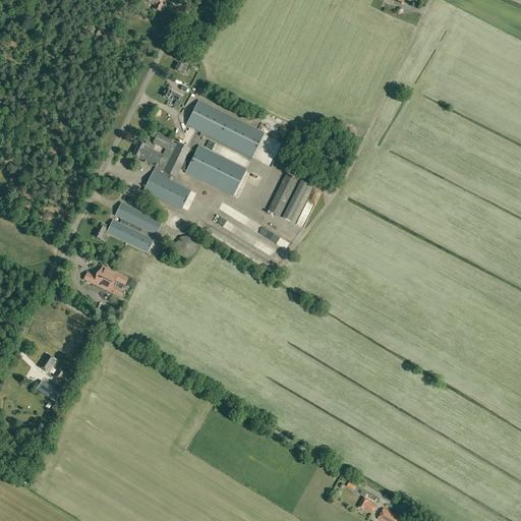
[(154,9),(160,11),(163,4),(161,3),(162,0),(143,0),(145,0),(148,2),(156,6),(154,9)]
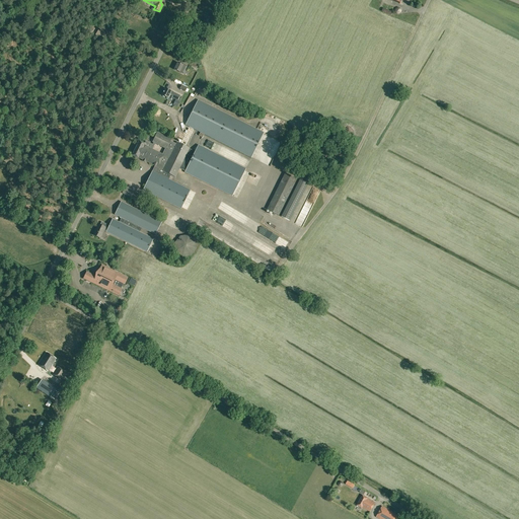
[(195,43),(202,47),(206,39),(204,38),(206,33),(202,31),(200,34),(199,34),(195,43)]
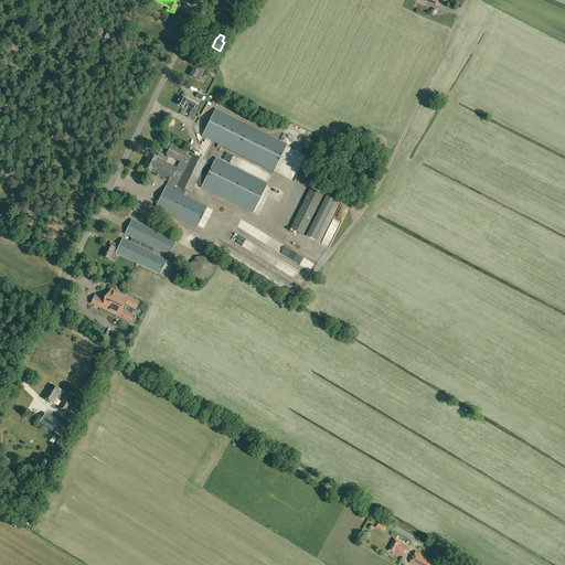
[(189,76),(200,81),(202,75),(204,72),(200,70),(199,71),(193,68),(189,76)]
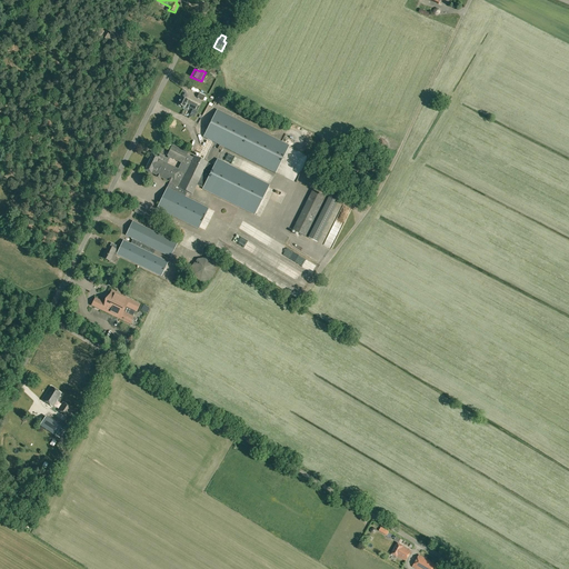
[(187,106),(195,110),(198,105),(181,97),(177,105),(186,108),(187,106)]
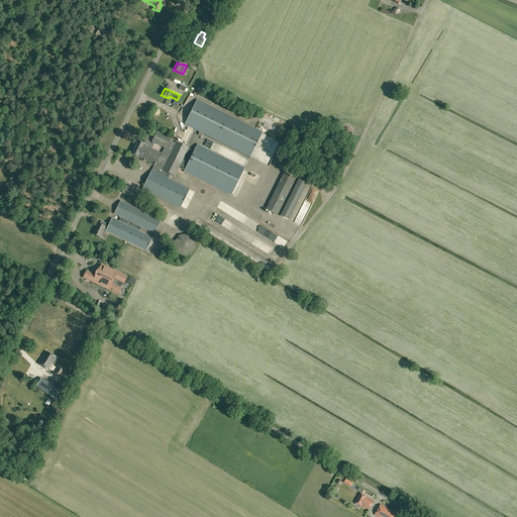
[(203,133),(250,158),(263,132),(197,99),(185,124),(199,132),(198,134),(202,136),(203,133)]
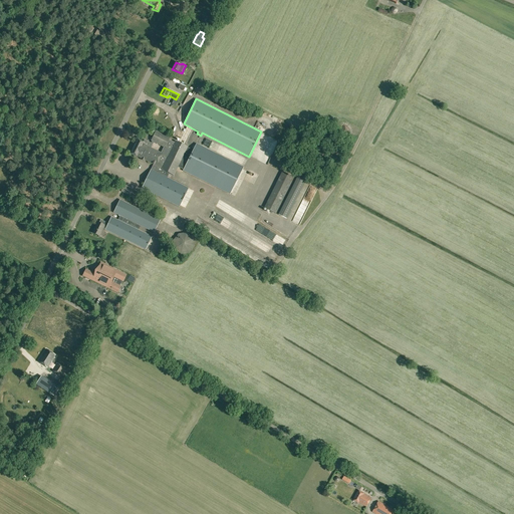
[(145,177),(143,180),(145,181),(142,188),(179,207),(189,188),(168,178),(169,174),(174,176),(177,169),(178,167),(183,170),(183,171),(230,194),(243,167),(196,144),(193,150),(188,148),(188,147),(175,141),(174,143),(169,140),(170,138),(156,131),(151,141),(152,142),(151,143),(149,142),(148,146),(143,144),(143,143),(138,140),(134,147),(131,154),(136,157),(137,156),(142,159),(141,159),(144,161),(145,160),(154,165),(147,178),(145,177)]
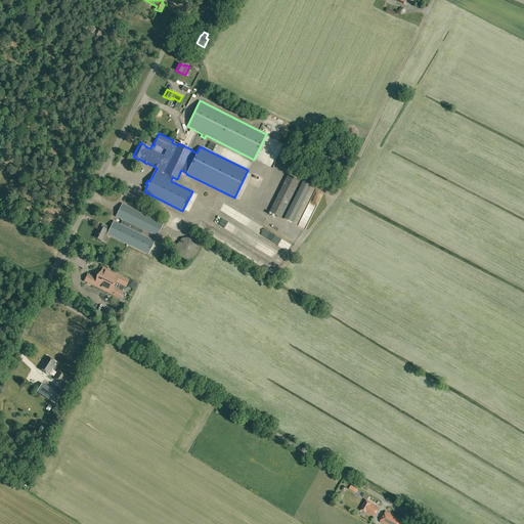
[(269,211),(284,218),(302,181),(288,174),(269,211)]
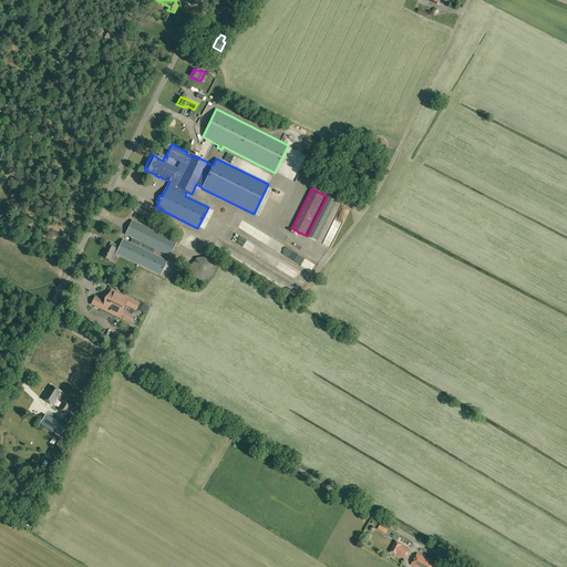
[(328,197),(308,237),(317,241),(337,200),(328,197)]
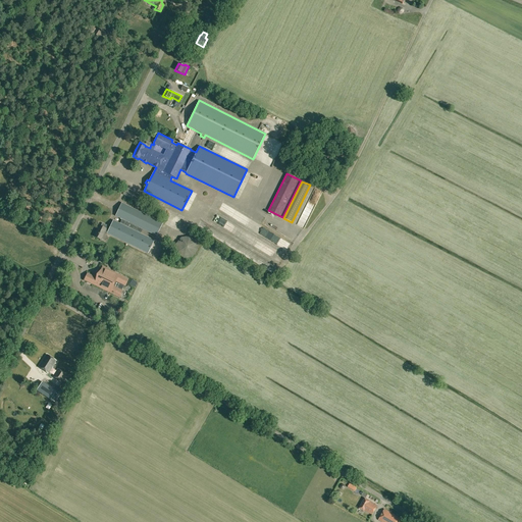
[(194,192),(187,204),(192,207),(198,194),(194,192)]
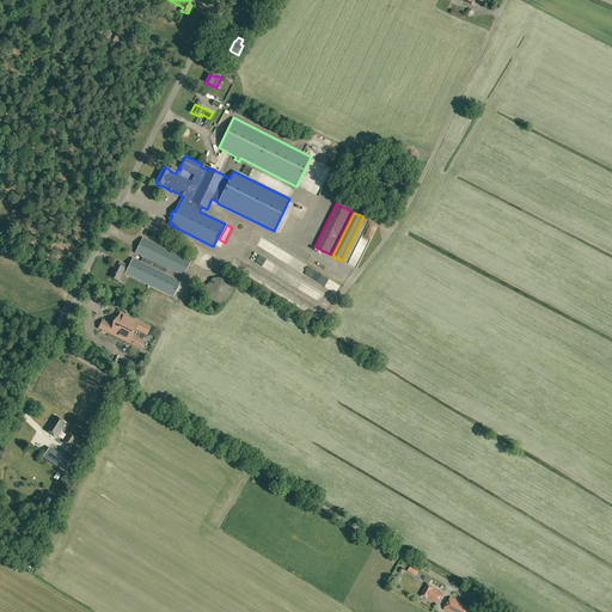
[(124,274),(173,297),(181,282),(165,274),(167,269),(183,276),(191,261),(142,238),(135,254),(142,257),(140,262),(133,258),(128,265),(126,264),(123,268),(116,264),(109,277),(118,281),(123,271),(126,273),(124,274)]
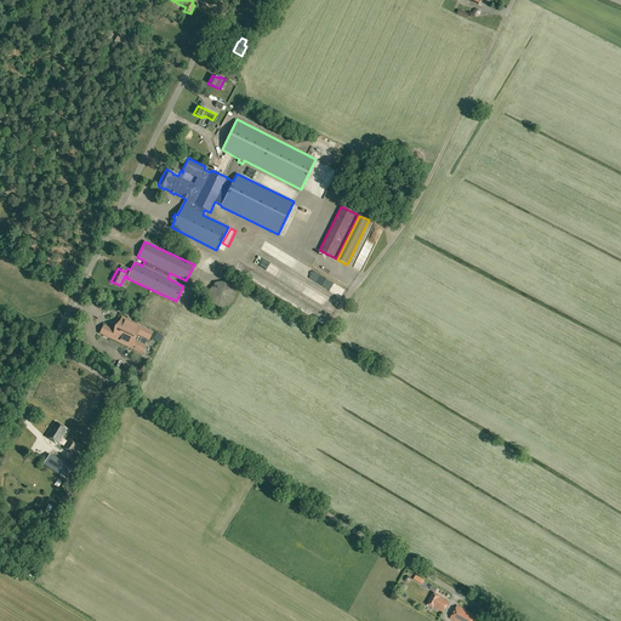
[(285,265),(295,268),(298,260),(289,256),(285,265)]
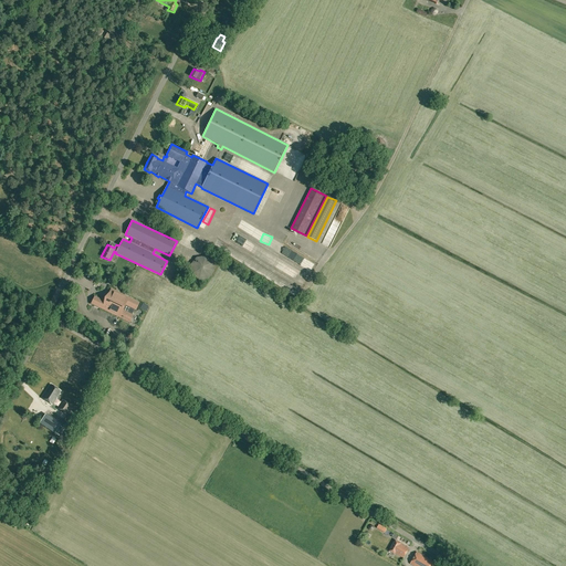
[(333,242),(336,237),(331,233),(327,239),(333,242)]
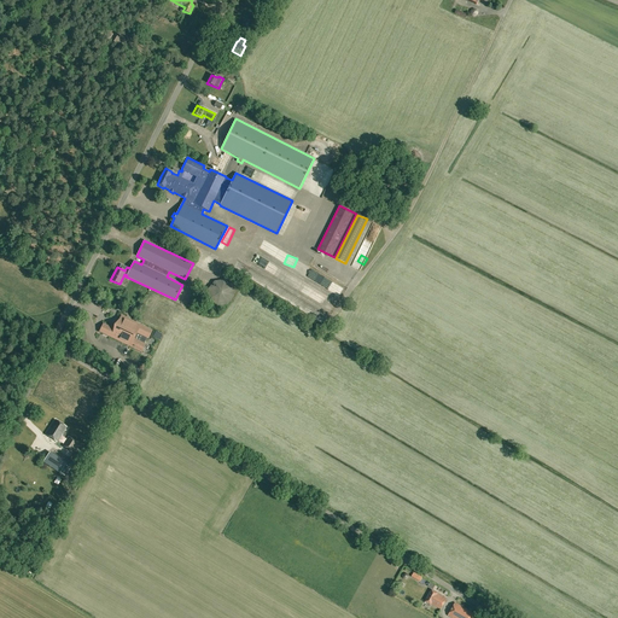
[(207,270),(211,261),(208,260),(205,263),(203,262),(200,268),(207,270)]
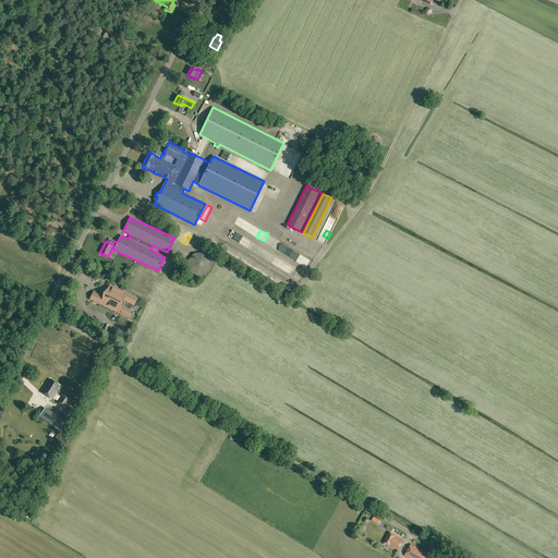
[(239,242),(250,250),(254,243),(243,235),(239,242)]
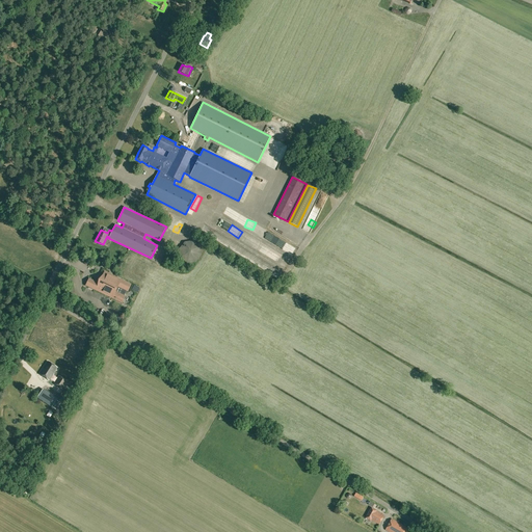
[(248,239),(246,243),(253,247),(254,247),(261,253),(264,254),(266,245),(263,244),(261,243),(256,239),(254,239),(250,236),(246,235),(245,237),(248,239)]
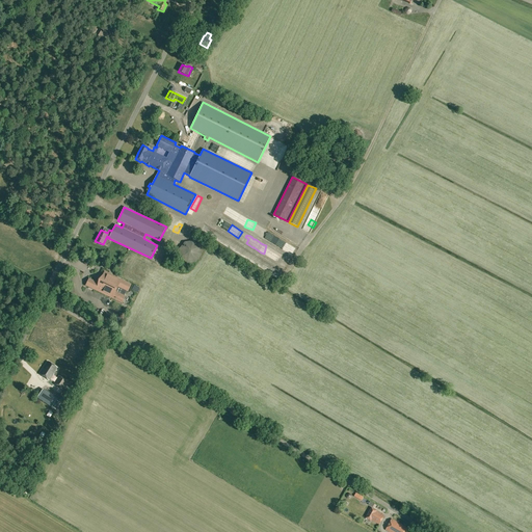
[(180,258),(187,263),(195,262),(202,255),(200,246),(193,241),(184,242),(179,248),(180,258)]
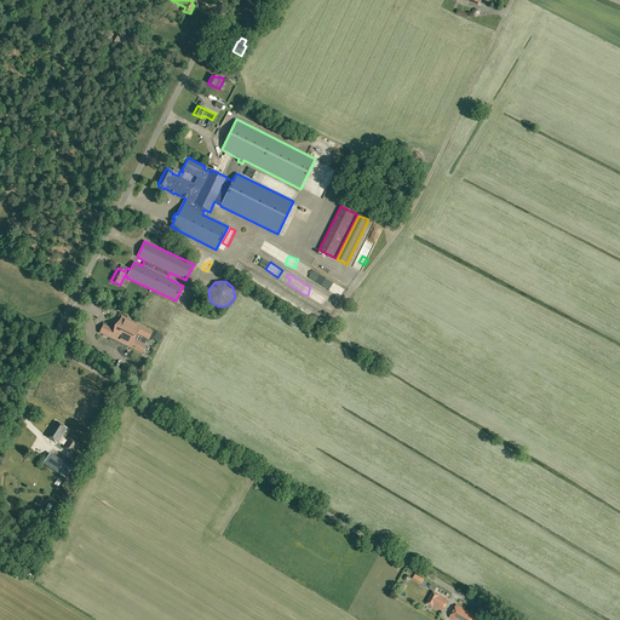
[(286,290),(283,296),(291,300),(294,294),(286,290)]
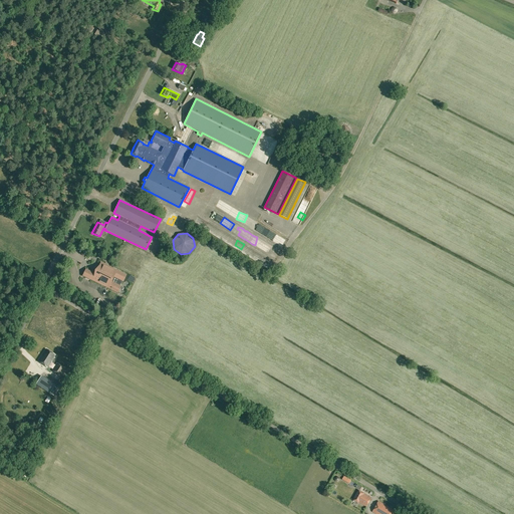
[(257,246),(263,249),(265,242),(259,240),(257,246)]
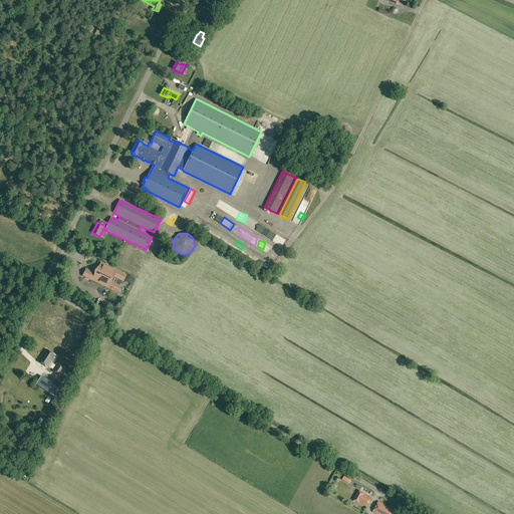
[(82,276),(117,293),(121,286),(119,285),(121,281),(123,282),(126,275),(100,262),(95,273),(85,269),(82,276)]
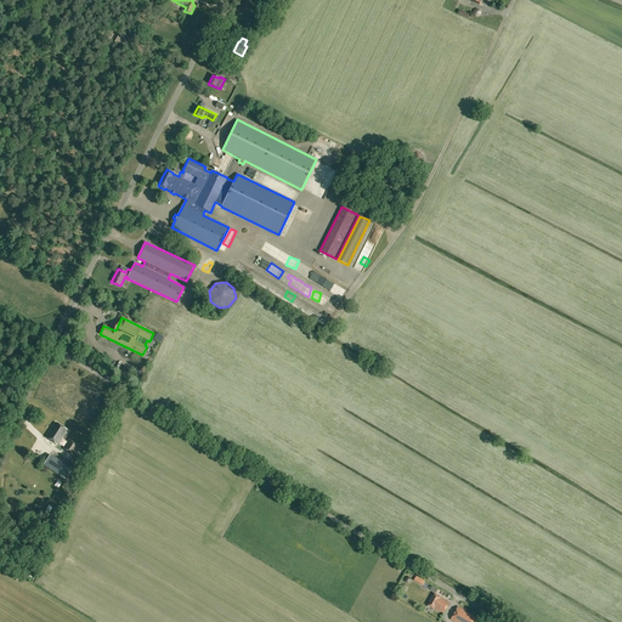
[(46,437),(57,445),(67,430),(56,422),(46,437)]
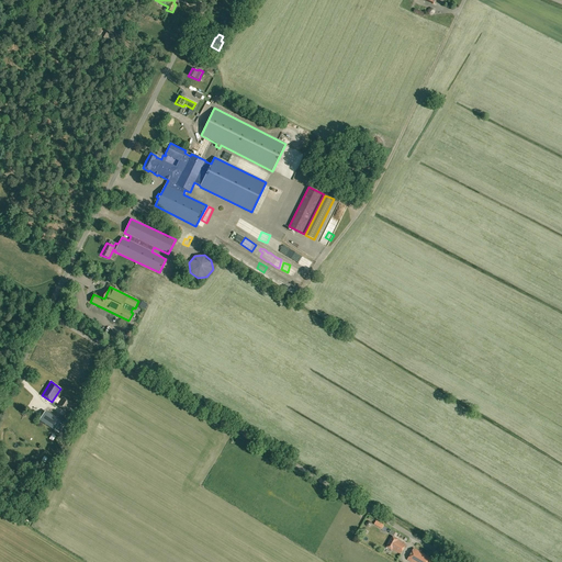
[(56,405),(66,412),(71,403),(62,396),(56,405)]
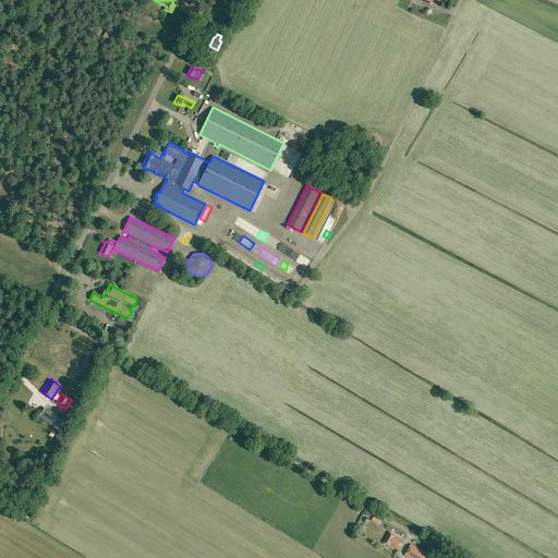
[(55,426),(59,429),(63,422),(59,420),(60,417),(45,408),(39,416),(55,427),(55,426)]
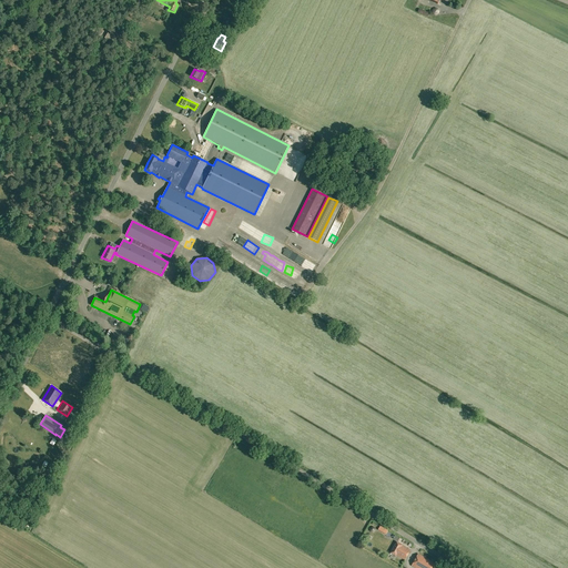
[(396,556),(405,560),(411,550),(402,546),(403,545),(397,541),(391,553),(396,556)]
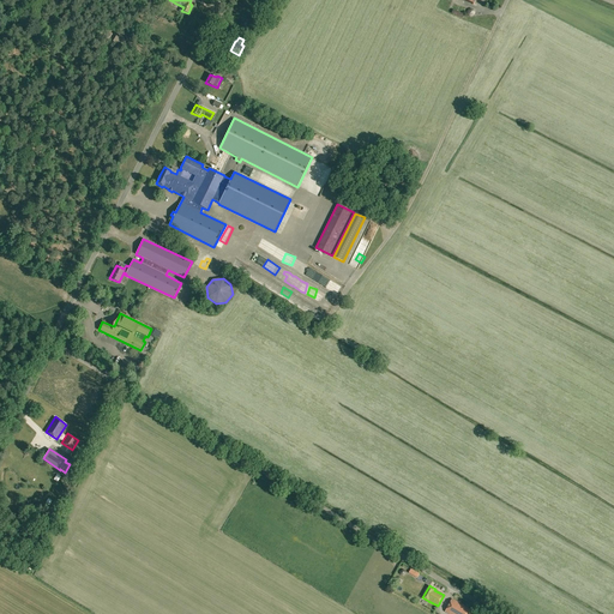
[(445,612),(450,613),(469,613),(473,609),(452,599),(445,612)]
